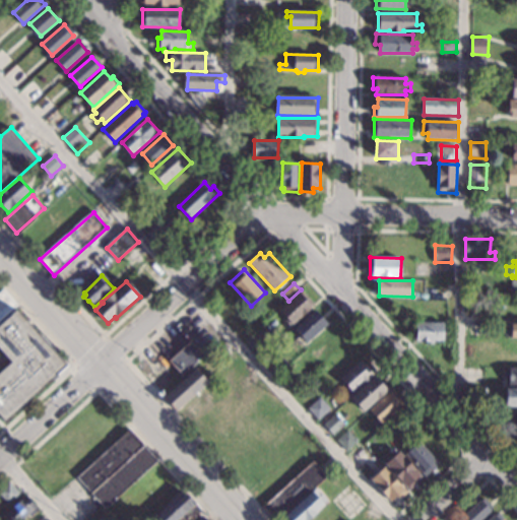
[(0,320),(17,305),(3,289),(0,291),(0,320)]
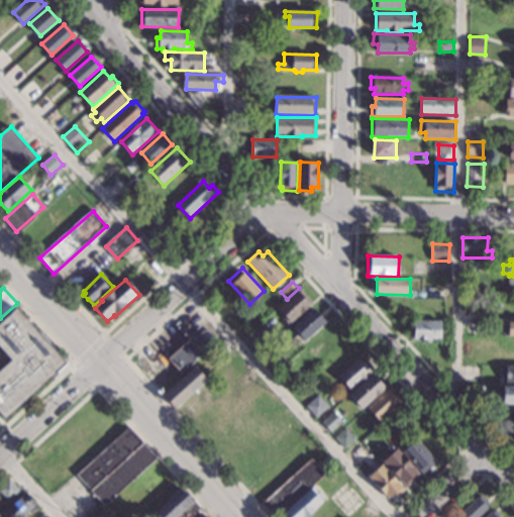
[(313,303),(289,325),(284,319),(286,318),(278,309),(301,289),(313,303)]
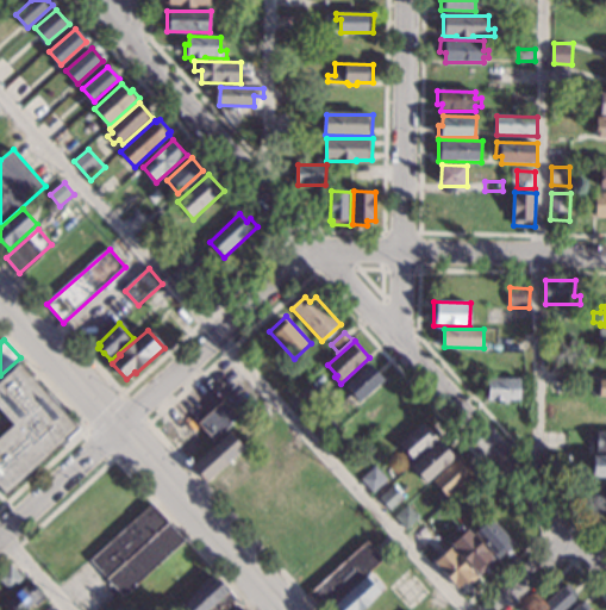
[(0,483),(7,491),(79,425),(22,362),(0,381),(0,405),(16,423),(0,436),(0,483)]
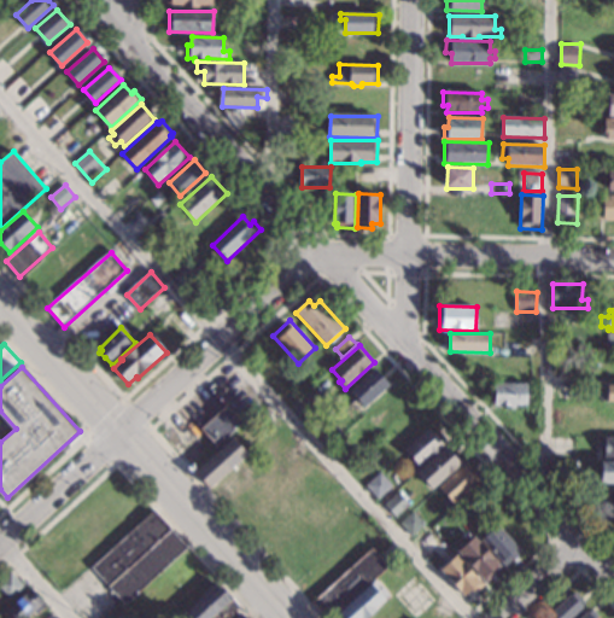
[(390,385),(364,408),(362,404),(360,407),(351,397),(354,395),(351,391),(375,368),(390,385)]
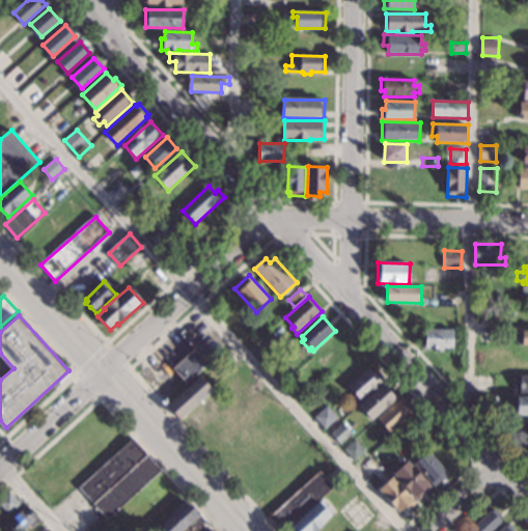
[(453,348),(444,348),(444,352),(441,352),(441,350),(428,350),(429,348),(423,348),(423,338),(426,338),(426,330),(454,330),(453,348)]
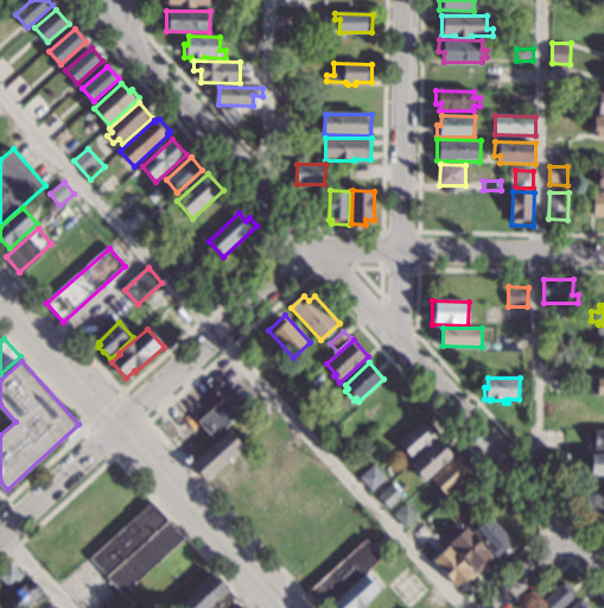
[(241,416),(215,439),(199,422),(224,398),(241,416)]
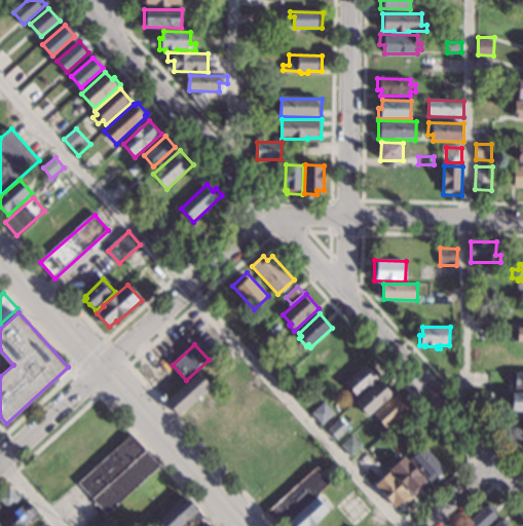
[(294,369),(283,379),(275,371),(287,361),(294,369)]
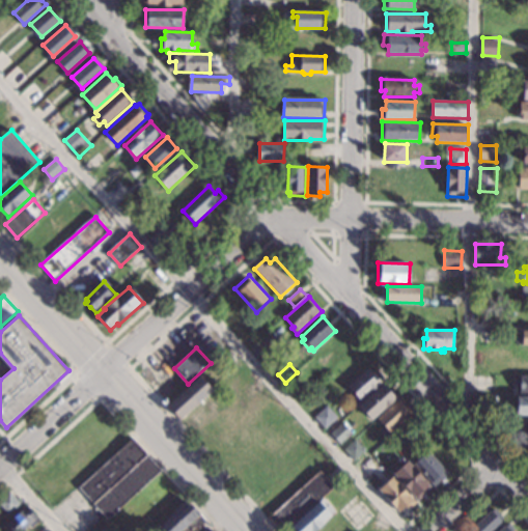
[(374,373),(378,371),(385,380),(358,404),(354,399),(357,396),(349,387),(369,368),(374,373)]
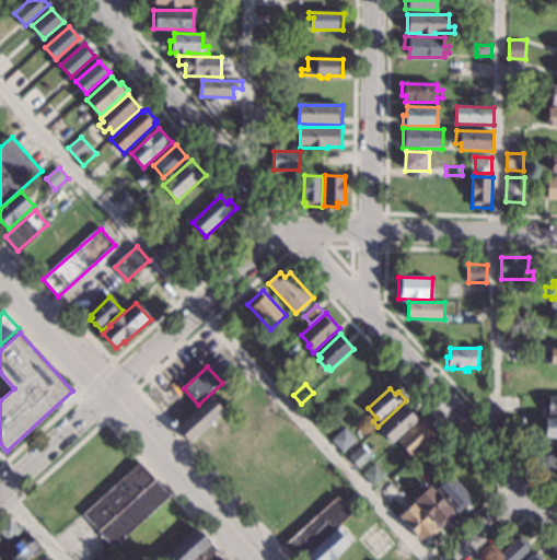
[(556,415),(550,415),(550,406),(542,406),(542,396),(550,396),(556,396),(556,415)]
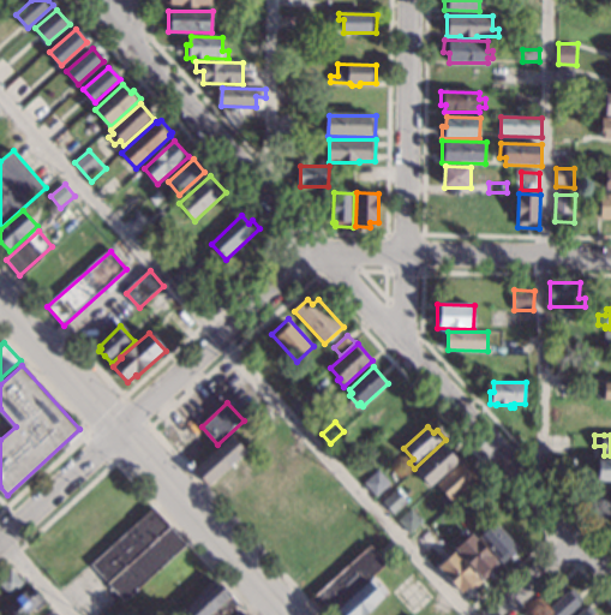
[(238,443),(241,441),(249,449),(246,451),(247,452),(209,487),(195,470),(232,436),(238,443)]
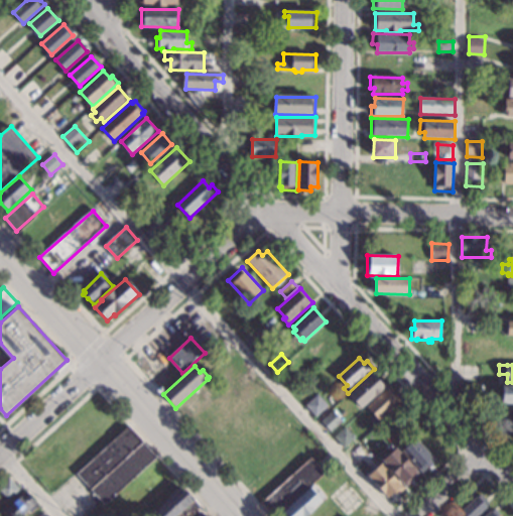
[(379,380),(381,378),(388,385),(363,408),(350,395),(373,374),(379,380)]
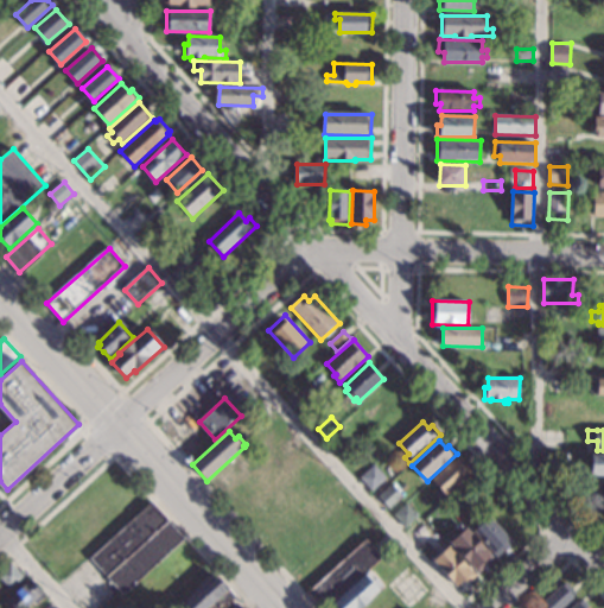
[(571,454),(571,472),(552,470),(553,454),(571,454)]
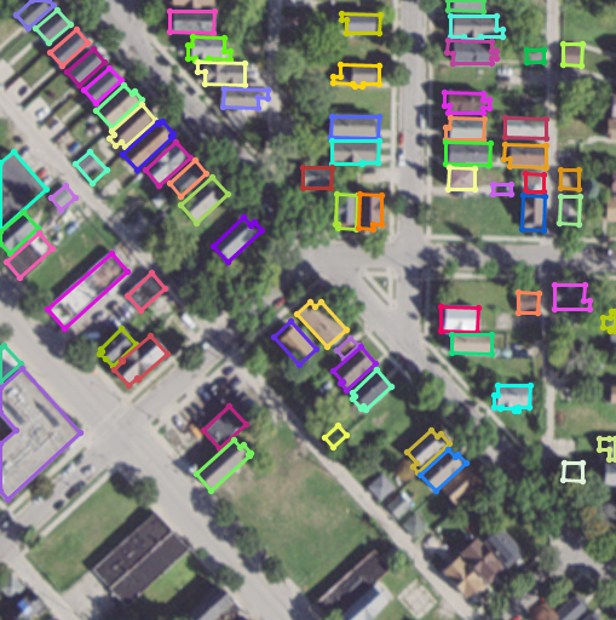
[(615,484),(604,484),(604,463),(615,463),(615,484)]
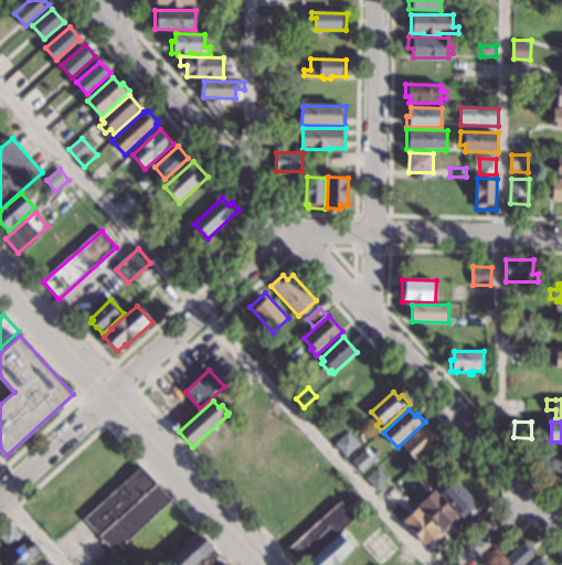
[(441,438),(436,443),(438,445),(428,454),(426,452),(412,466),(405,459),(411,454),(403,446),(427,424),(441,438)]
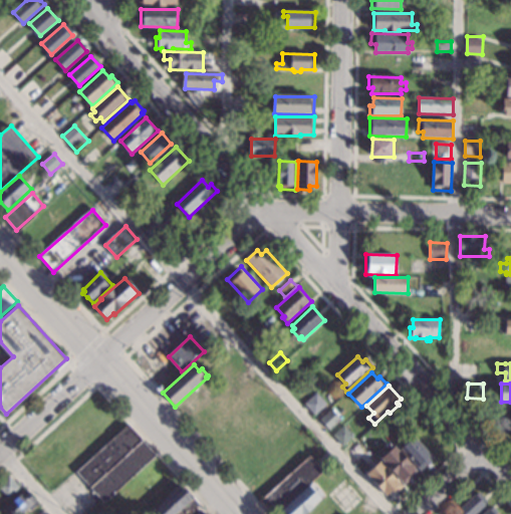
[(328,405),(315,416),(305,404),(317,393),(328,405)]
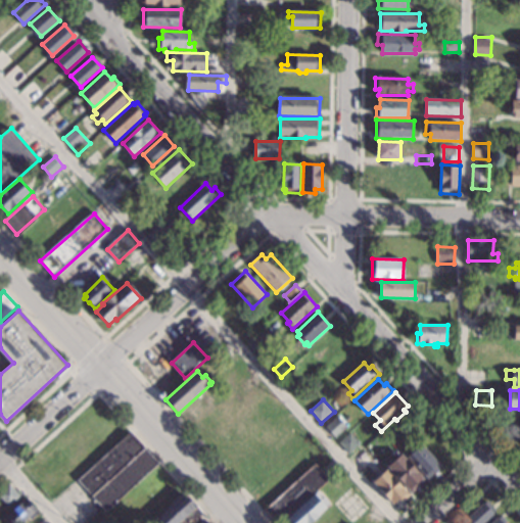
[(348,427),(337,438),(326,427),(338,416),(348,427)]
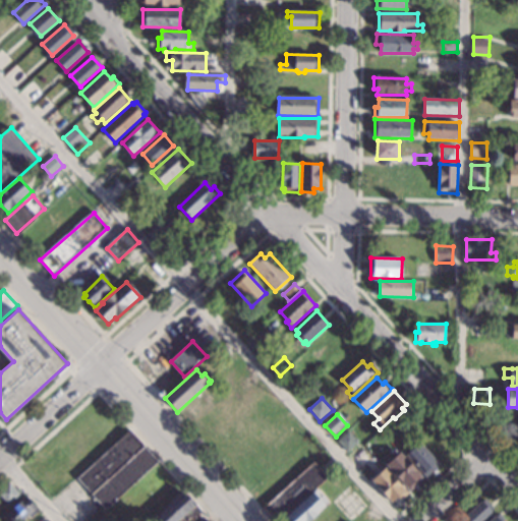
[(360,443),(348,453),(338,442),(350,430),(360,443)]
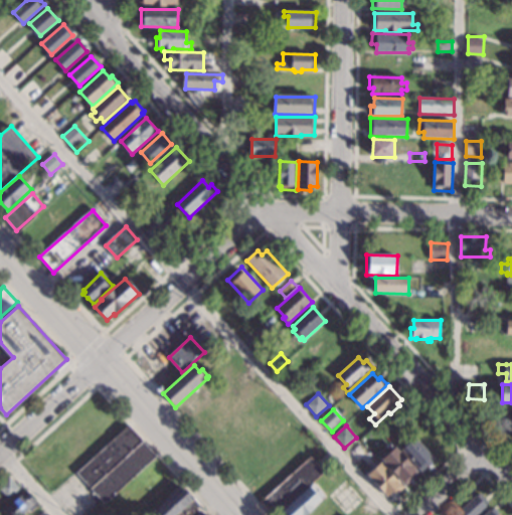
[(157,458),(106,505),(77,474),(130,426),(157,458)]
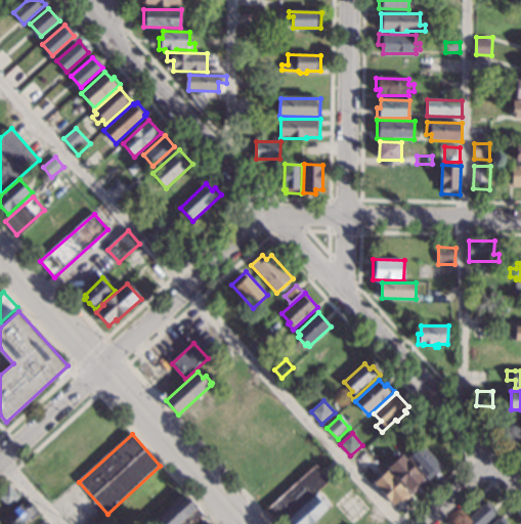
[(443,469),(430,480),(409,457),(423,446),(443,469)]
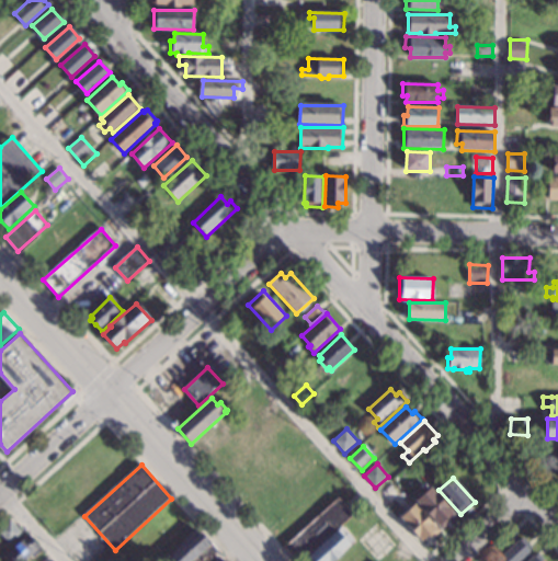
[(393,481),(405,494),(393,505),(380,492),(393,481)]
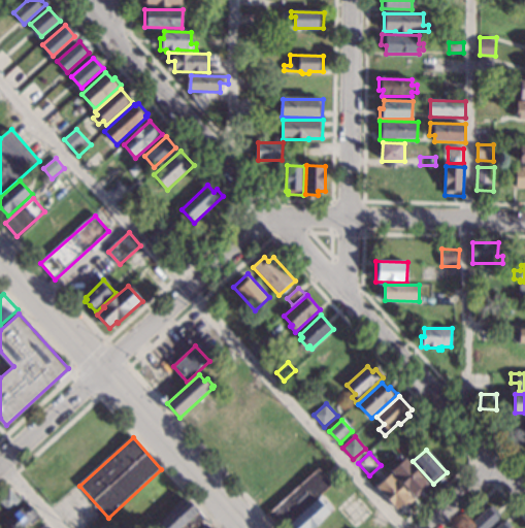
[(431,486),(417,498),(392,471),(406,458),(431,486)]
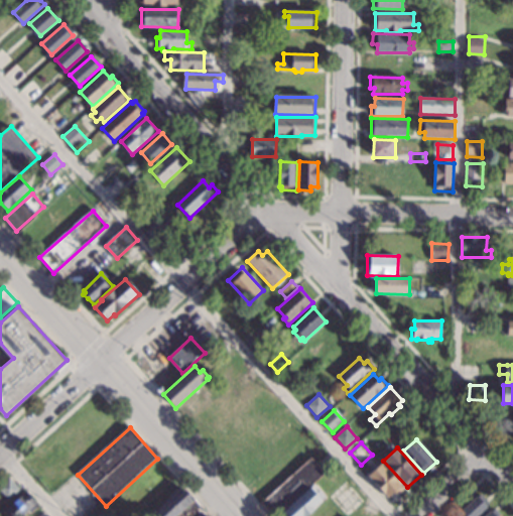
[(326,473),(279,515),(273,515),(262,503),(311,458),(326,473)]
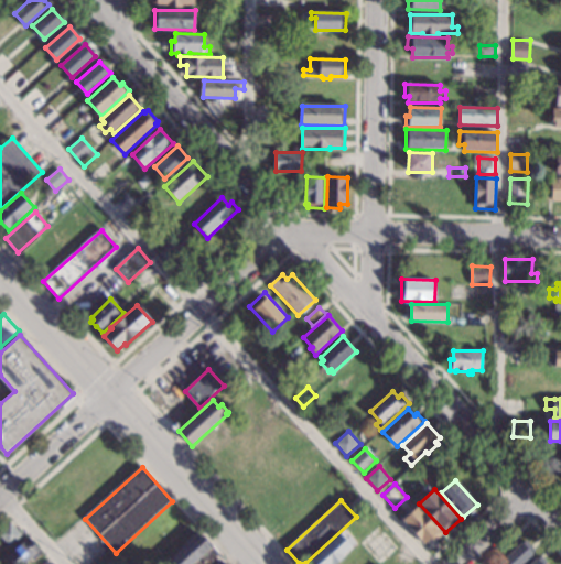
[(444,534),(435,542),(432,539),(425,544),(403,520),(405,519),(403,517),(408,513),(409,514),(419,506),(444,534)]
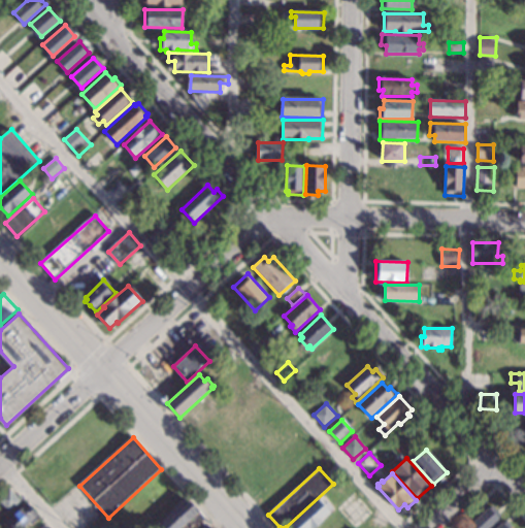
[(325,504),(328,501),(335,509),(323,521),(324,522),(317,527),(287,527),(320,497),(325,504)]
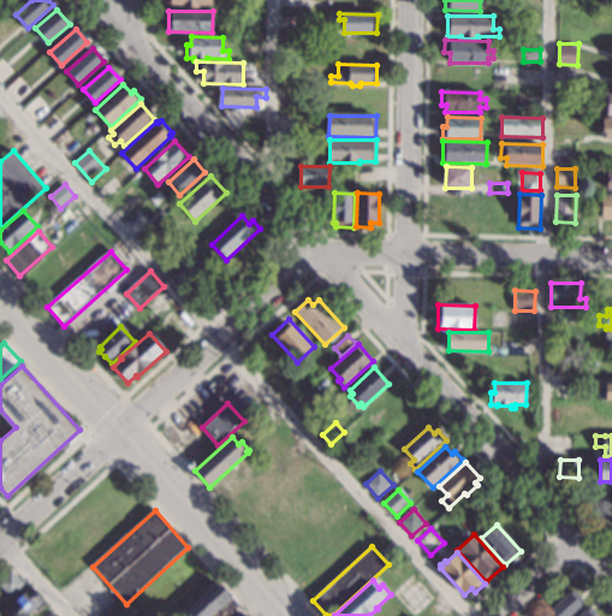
[(232,598),(235,596),(253,615),(179,615),(218,581),(232,598)]
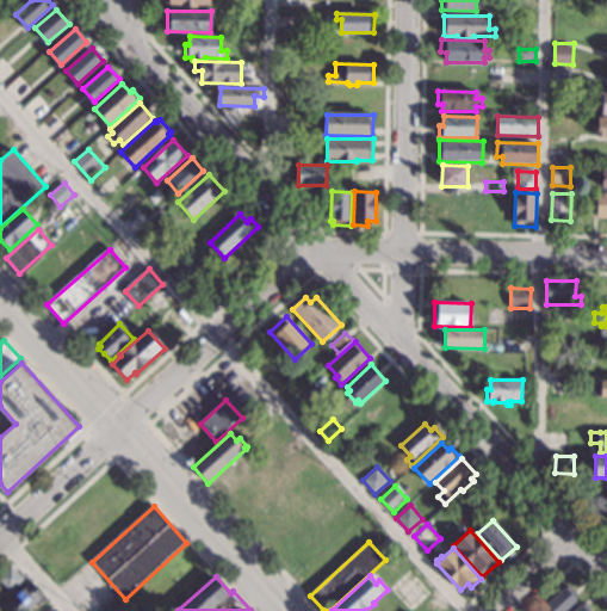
[(48,599),(38,608),(36,605),(29,610),(6,610),(4,608),(32,582),(48,599)]
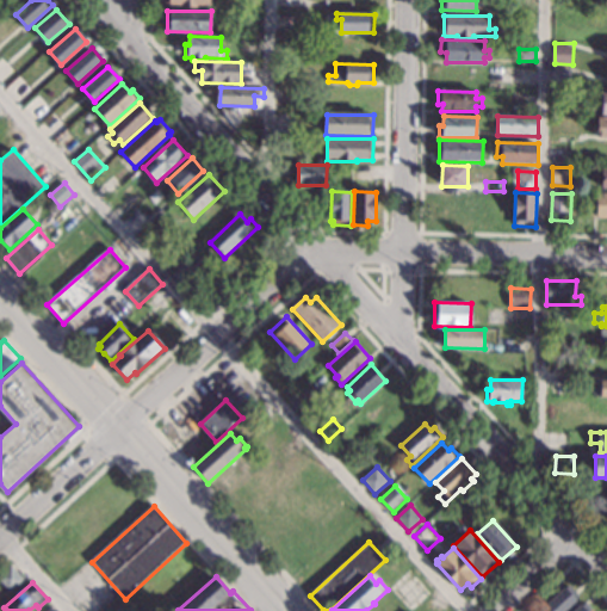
[(567,585),(543,608),(545,610),(563,610),(578,598),(567,585)]
